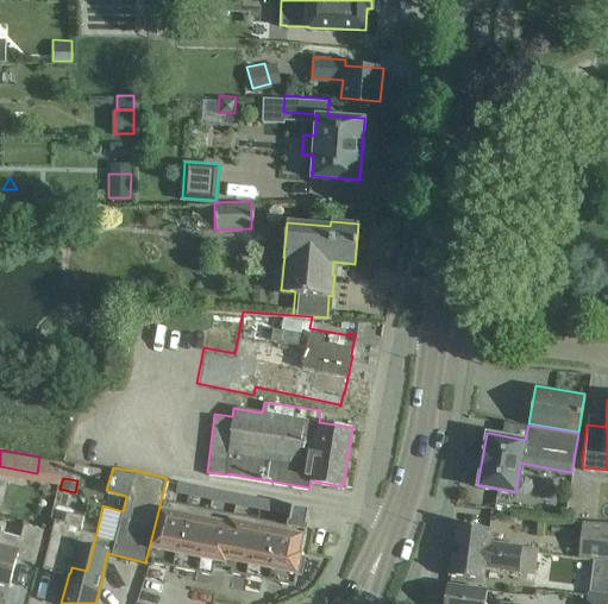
[(177,482),(175,491),(186,494),(187,484),(177,482)]
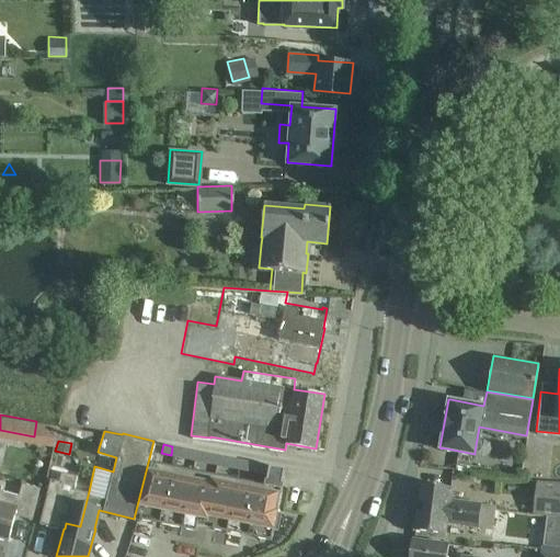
[(181,448),(172,446),(171,455),(180,456),(181,448)]
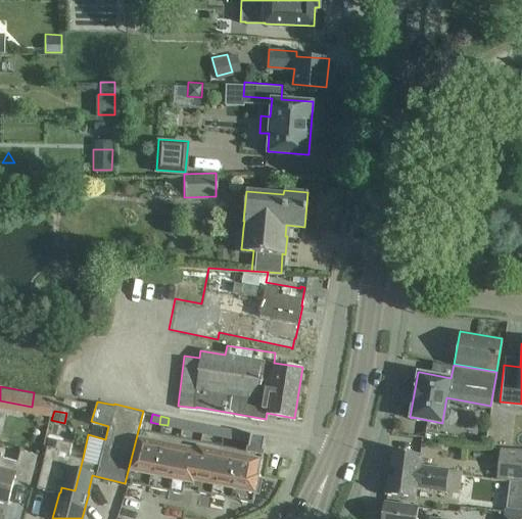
[(177,419),(169,418),(168,425),(176,427),(177,419)]
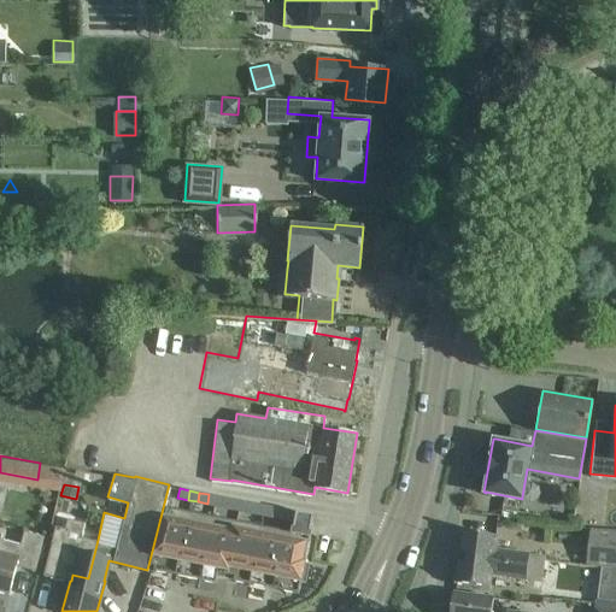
[(218,496),(209,494),(207,504),(217,505),(218,496)]
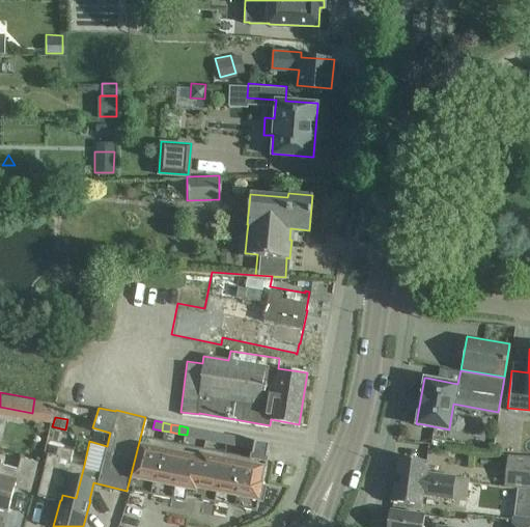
[(196,428),(188,427),(187,435),(195,437),(196,428)]
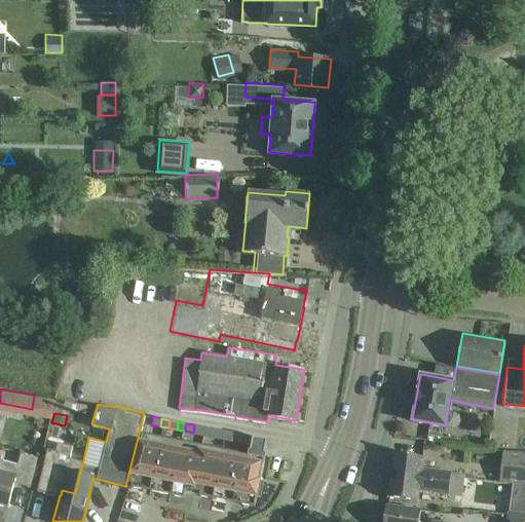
[(202,426),(194,424),(193,433),(201,434),(202,426)]
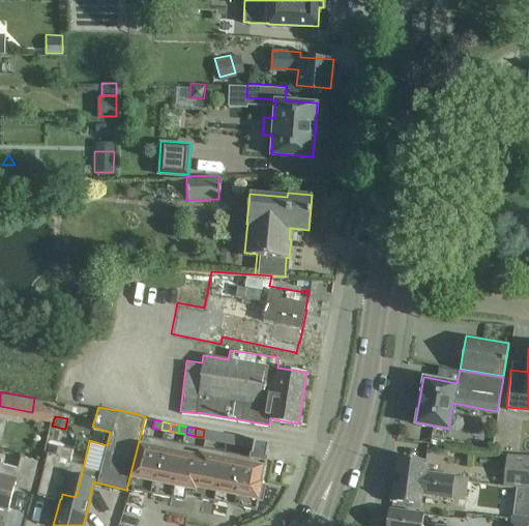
[(212,431),(204,430),(203,437),(211,439),(212,431)]
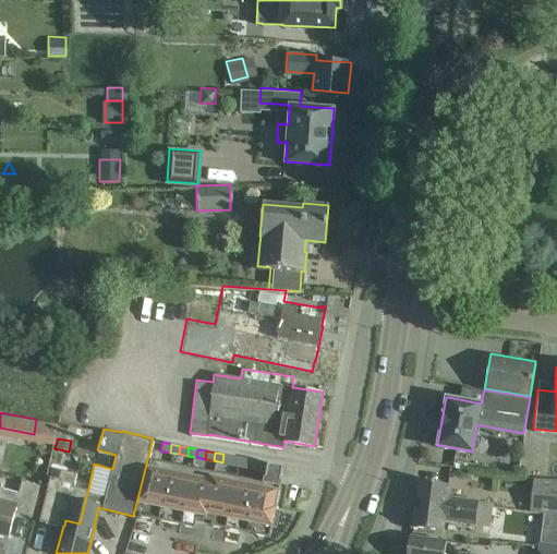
[(232,456),(223,454),(222,462),(231,465),(232,456)]
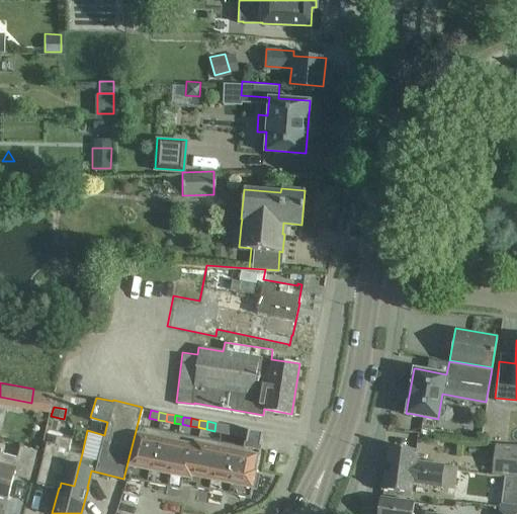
[(224,424),(216,423),(214,431),(223,432),(224,424)]
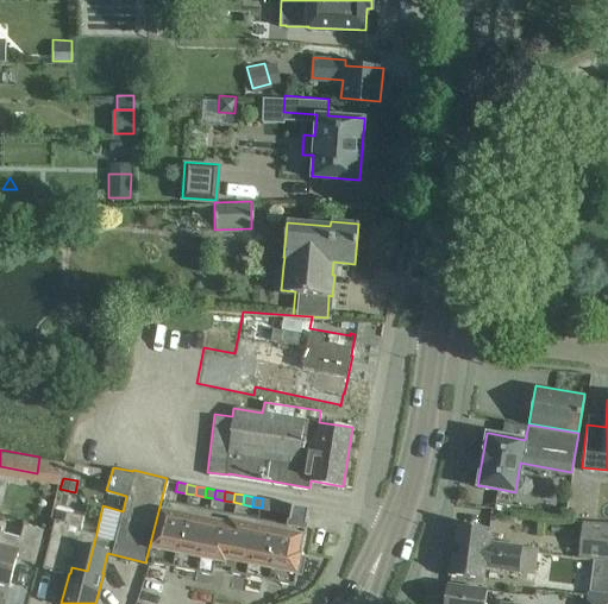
[(273,501),(263,498),(262,508),(271,510),(273,501)]
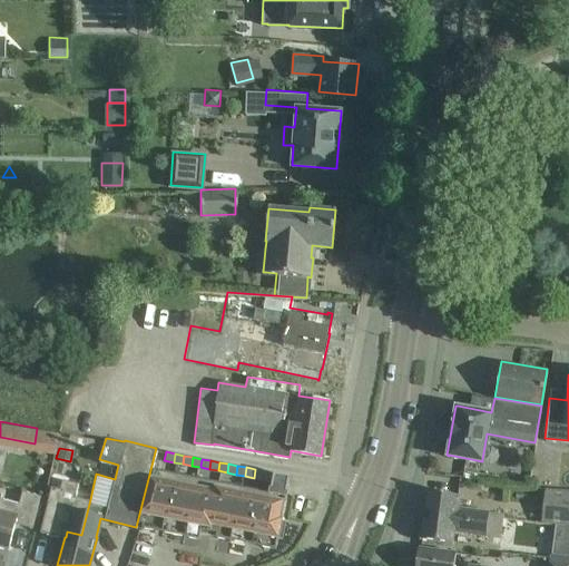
[(272,481),(270,491),(151,469),(137,520),(143,521),(141,526),(155,528),(155,525),(170,527),(169,532),(198,537),(200,528),(216,532),(215,535),(244,540),(245,537),(260,539),(260,544),(275,547),(277,536),(281,537),(284,519),(281,518),(288,476),(273,472),(272,481)]
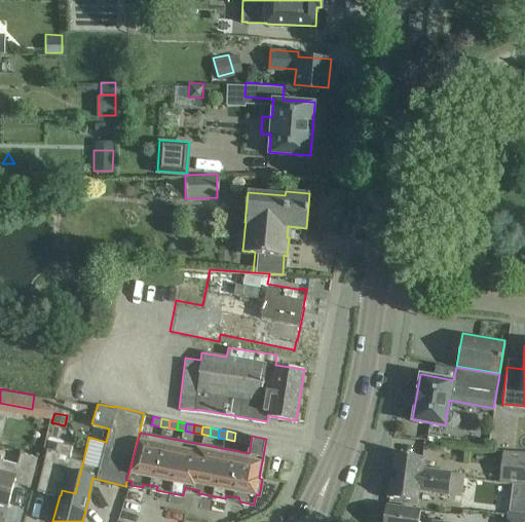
[(244,434),(235,433),(234,441),(242,442),(244,434)]
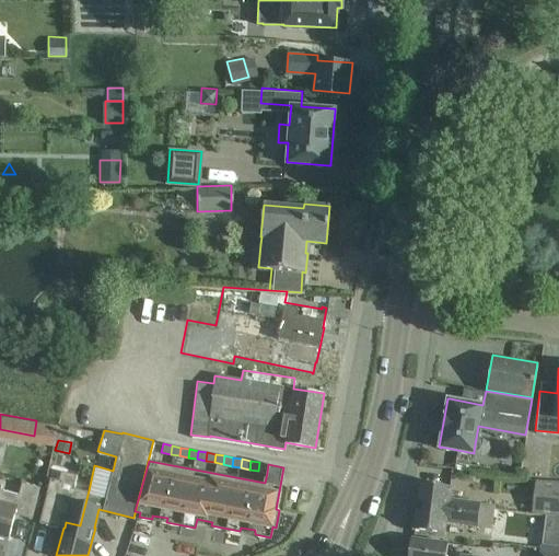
[(268,464),(259,462),(258,471),(267,473),(268,464)]
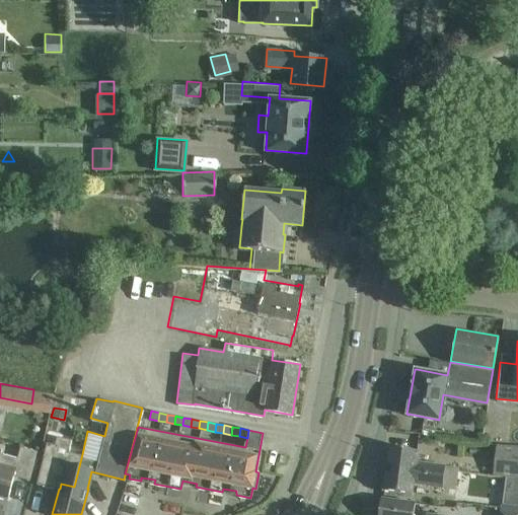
[(37,483),(59,489),(60,489),(61,484),(74,487),(82,454),(69,450),(69,449),(68,448),(70,439),(57,435),(55,443),(47,441),(37,483)]
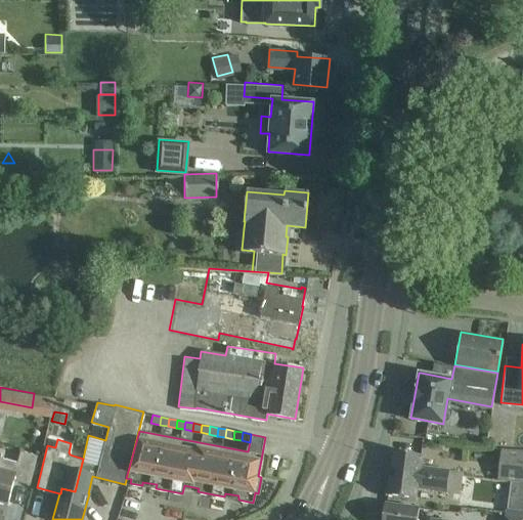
[(522,448),(500,447),(496,478),(522,481),(522,448)]
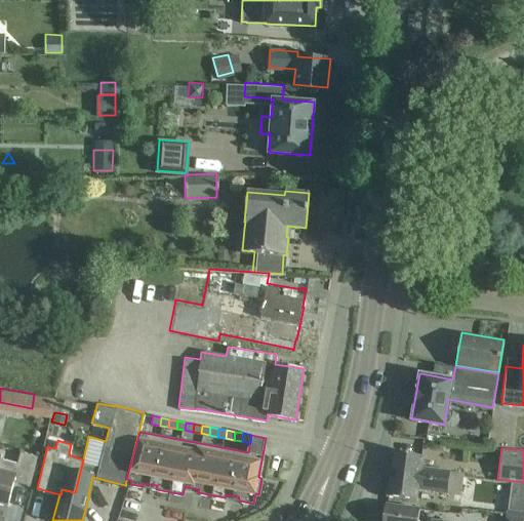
[(37,454),(19,450),(16,463),(0,456),(0,502),(7,504),(13,480),(29,484),(37,454)]
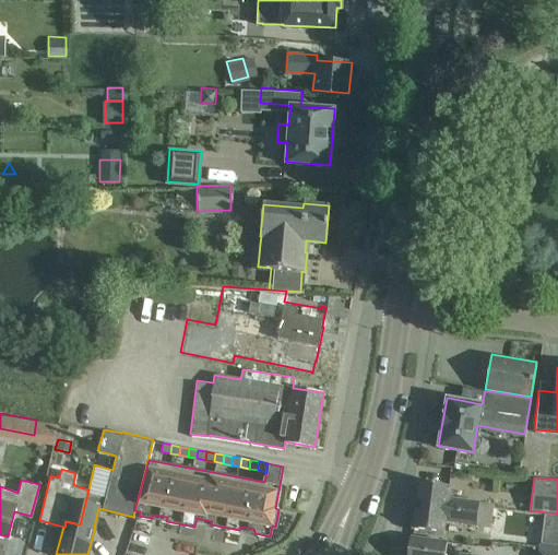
[(414,483),(413,491),(416,493),(415,504),(477,512),(478,500),(448,497),(449,484),(439,483),(418,481),(417,482),(414,483)]
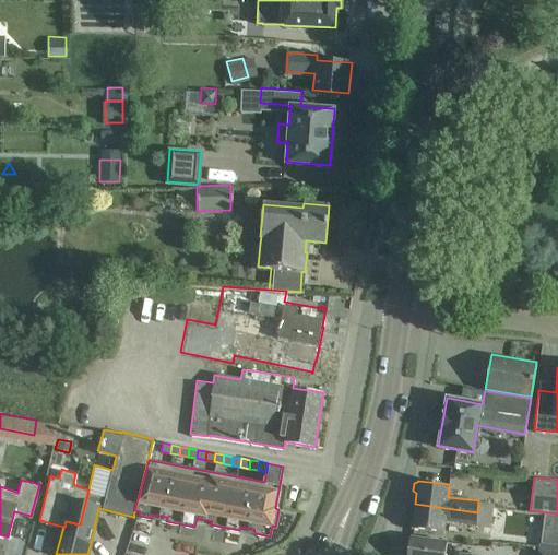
[(411,514),(410,522),(412,523),(412,527),(434,530),(443,531),(444,519),(489,524),(491,503),(478,500),(477,512),(415,504),(414,511),(411,514)]
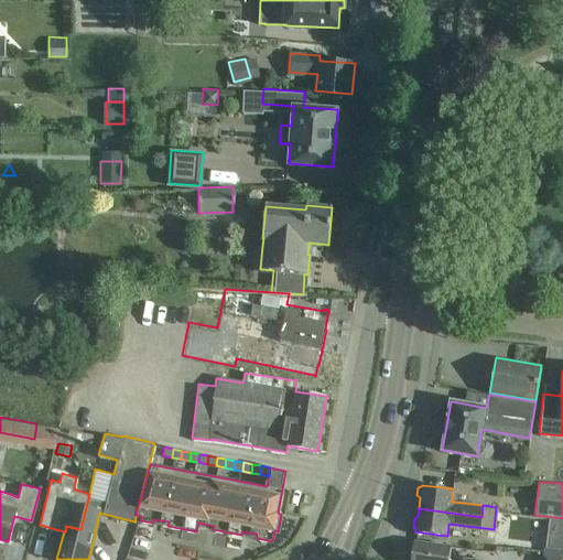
[(544,549),(562,550),(562,518),(549,517),(544,549)]
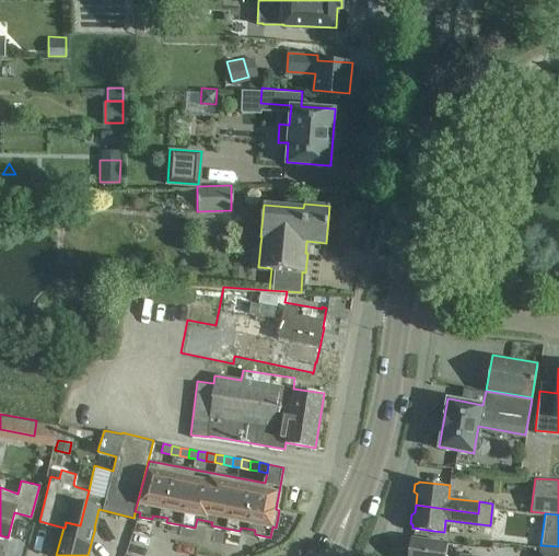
[(444,555),(447,541),(411,536),(408,555),(479,555),(458,554),(457,555),(444,555)]
